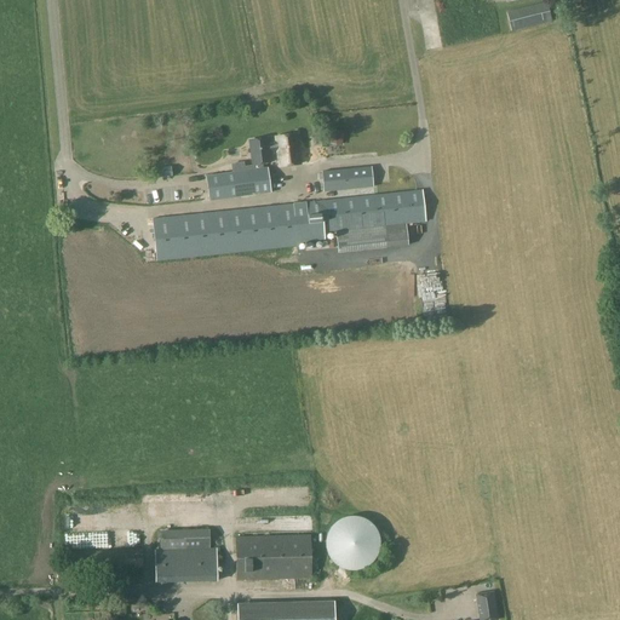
[(551,22),(546,3),(506,12),(511,33),(551,22)]
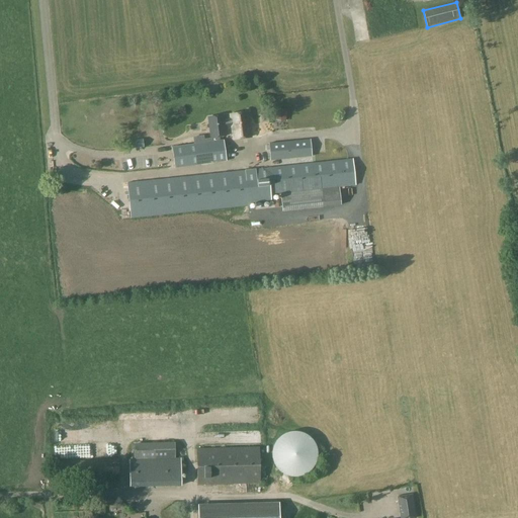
[(230,114),(231,119),(224,119),(225,126),(232,126),(233,140),(251,138),(248,112),(230,114)]
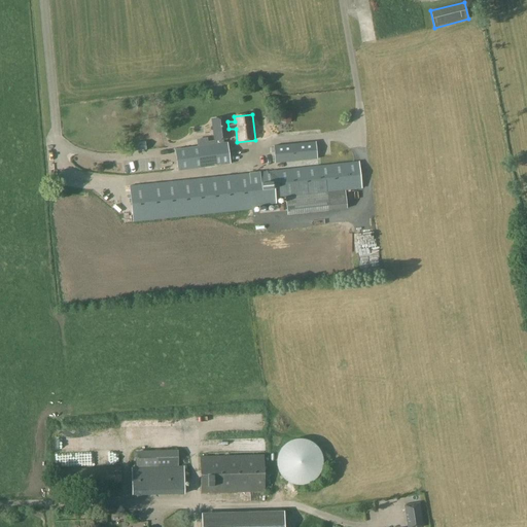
[(227,117),(212,120),(214,140),(216,140),(222,139),(230,138),(229,129),(227,121),(227,117)]
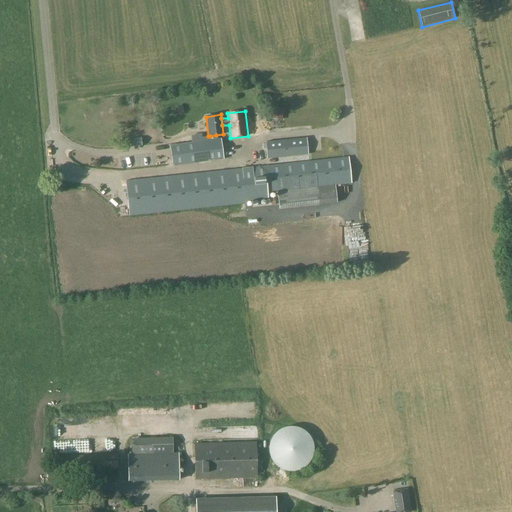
[(187,140),(199,140),(199,131),(187,132),(187,140)]
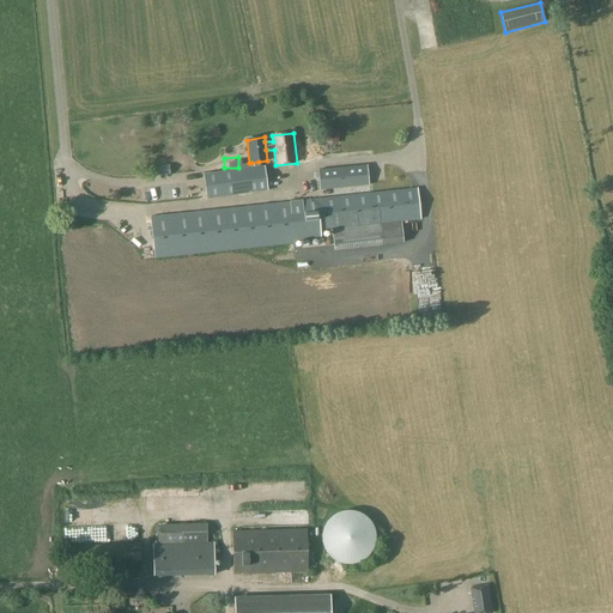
[(169,164),(157,165),(158,176),(170,175),(169,164)]
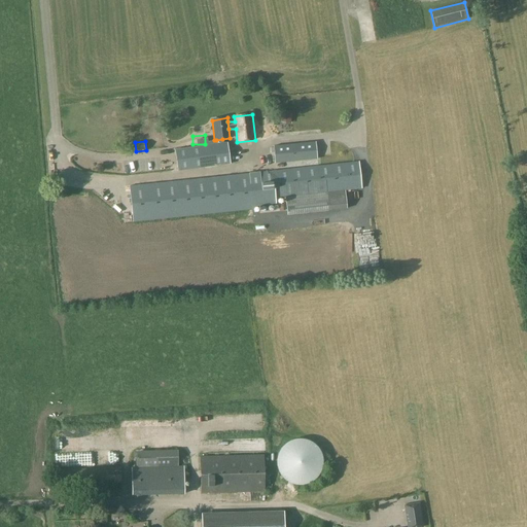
[(208,145),(203,146),(206,168),(231,165),(227,142),(223,143),(216,144),(208,145)]
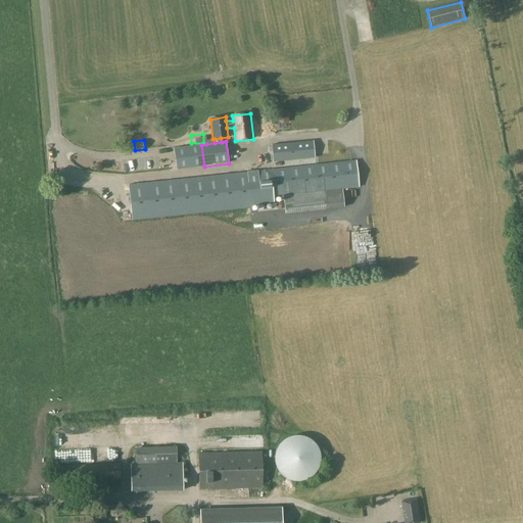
[(313,141),(271,145),(273,162),(315,158),(313,141)]
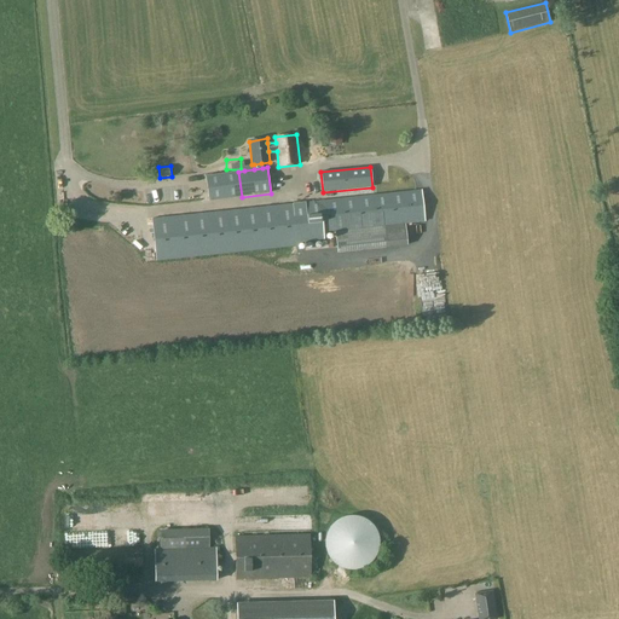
[(232,173),(206,177),(209,202),(242,197),(238,172),(232,173)]
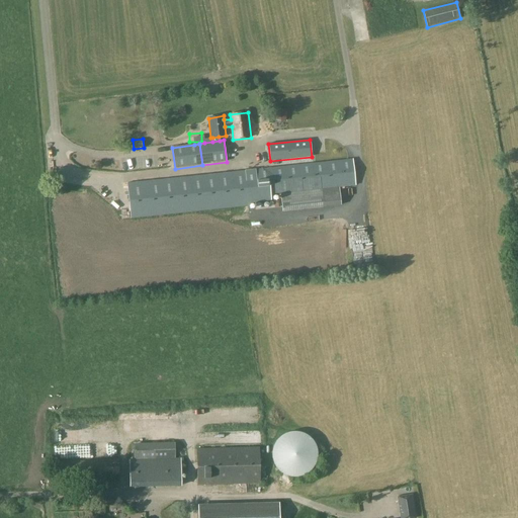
[(355,185),(353,159),(268,168),(271,194),(355,185)]
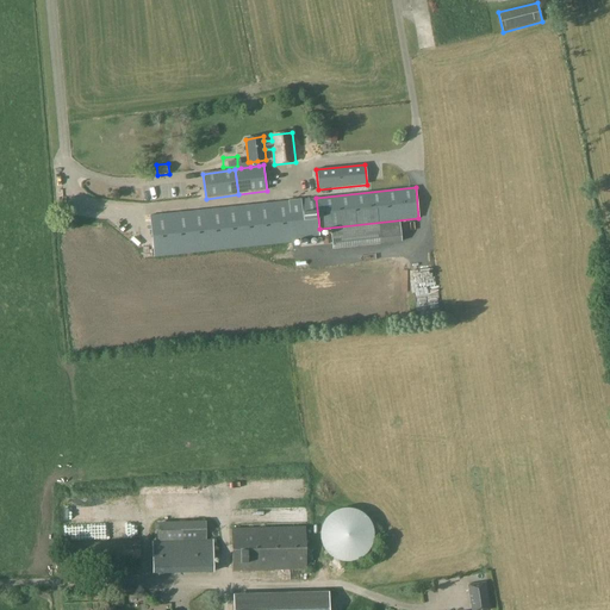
[(316,198),(288,200),(290,212),(292,234),(293,240),(319,236),(319,231),(318,229),(319,229),(316,198)]
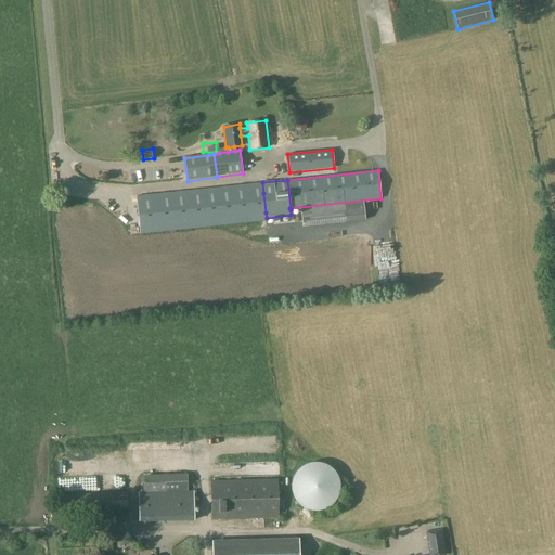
[(266,213),(263,193),(262,182),(136,195),(140,234),(267,221),(266,213)]
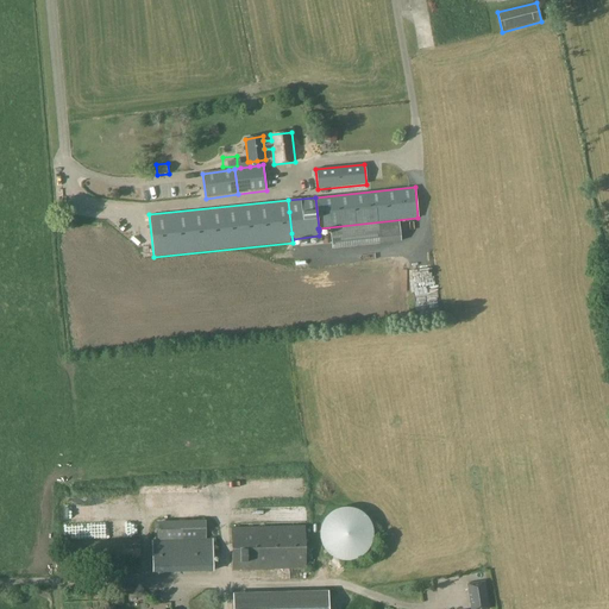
[(282,507),(271,507),(270,518),(282,519),(282,507)]
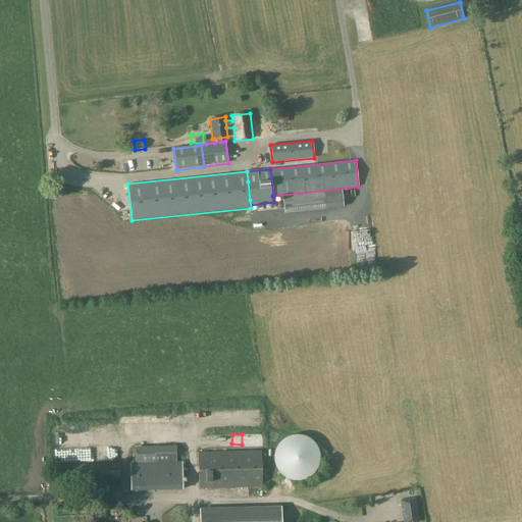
[(313,441),(311,439),(310,438),(308,437),(306,436),(305,436),(303,435),(301,435),(299,434),(297,434),(295,434),(293,435),(292,435),(290,436),(288,436),(285,437),(284,438),(282,439),(281,441),(280,442),(278,445),(277,446),(276,448),(276,449),(275,451),(275,453),(274,455),(274,457),(274,459),(274,461),(275,463),(275,464),(276,466),(276,468),(277,470),(278,471),(280,473),(281,474),(282,475),(284,476),(285,477),(288,478),(290,479),(292,479),(294,480),(295,480),(297,480),(299,480),(301,480),(303,480),(305,479),(307,478),(308,477),(310,476),(311,475),(313,474),(314,473),(315,471),(316,470),(317,468),(318,466),(319,465),(319,463),(320,461),(320,459),(320,457),(320,455),(319,453),(319,452),(318,450),(318,448),(317,446),(316,445),(315,442),(313,441)]
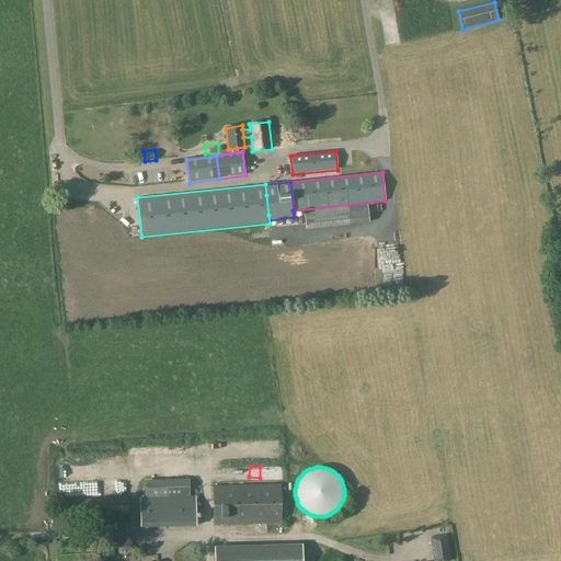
[(146,497),(190,496),(190,481),(146,482),(146,497)]
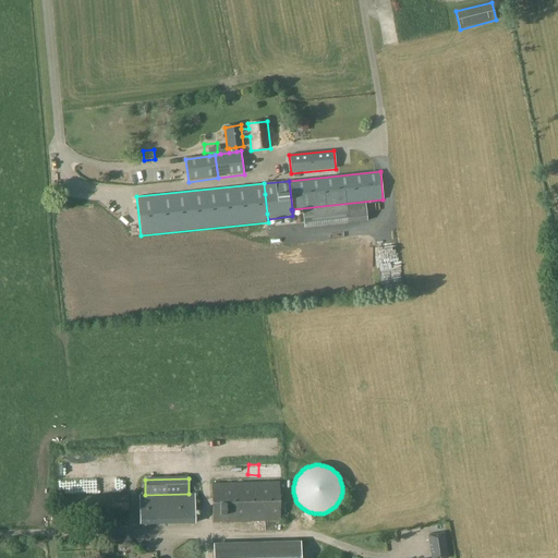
[(211,483),(213,523),(280,521),(279,482),(211,483)]
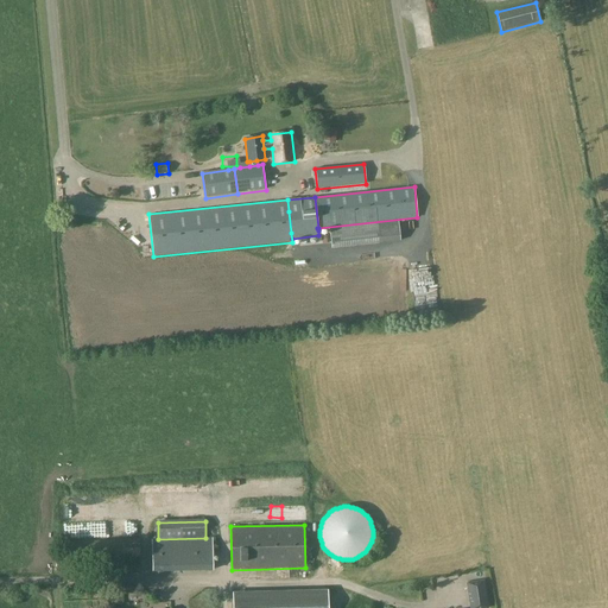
[(153,571),(213,570),(213,538),(206,538),(158,539),(152,539),(153,571)]
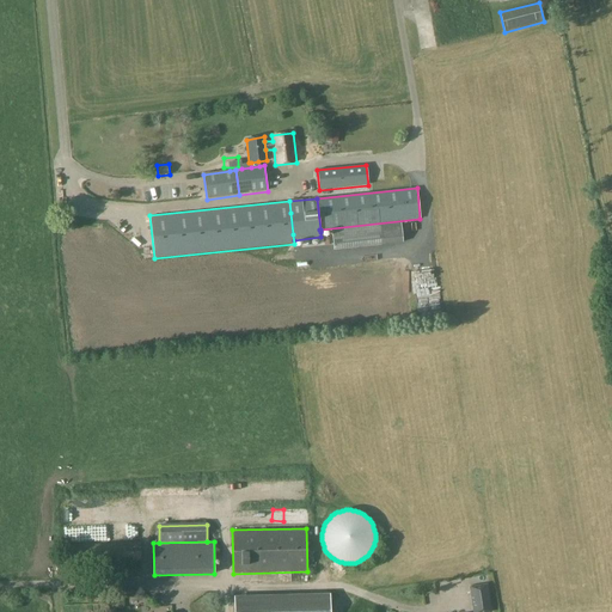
[(141,561),(140,543),(63,545),(63,563),(141,561)]
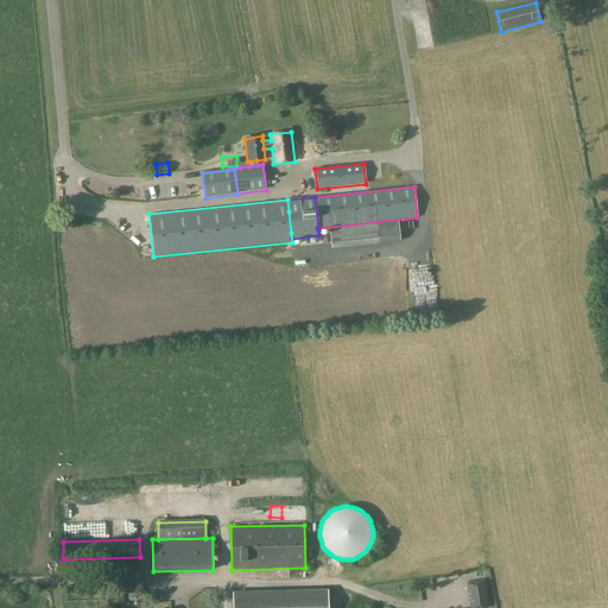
[(467,583),(470,607),(487,607),(483,581),(467,583)]
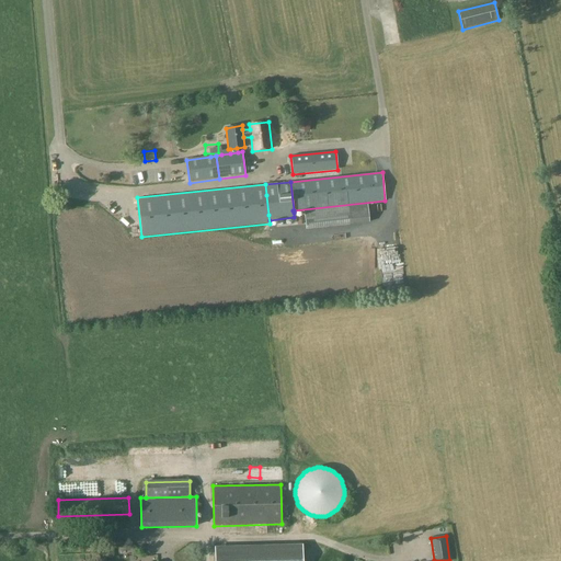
[(217,547),(217,560),(305,560),(305,545),(217,547)]
